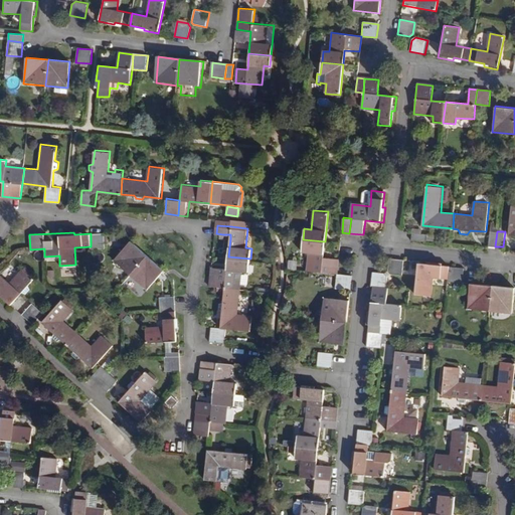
[(425,234),(412,232),(411,240),(425,241),(425,234)]
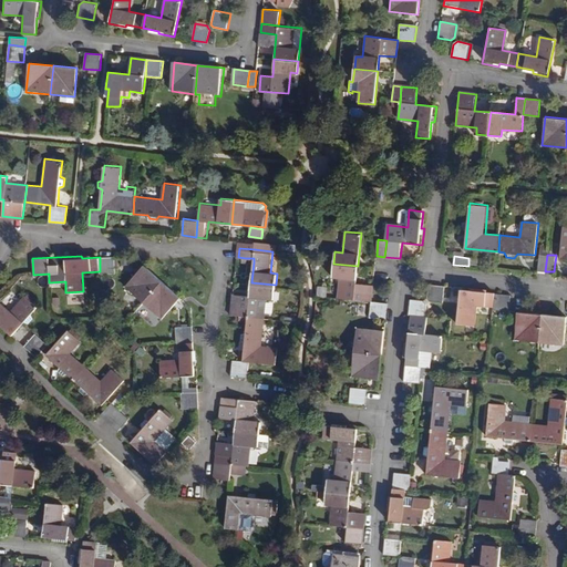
[(115,257),(100,257),(100,271),(100,275),(116,274),(115,257)]
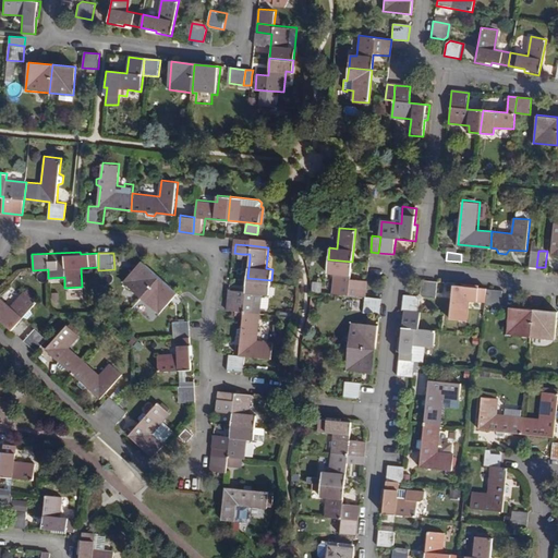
[(352,262),(328,259),(327,271),(335,273),(331,292),(366,296),(367,280),(350,278),(352,262)]
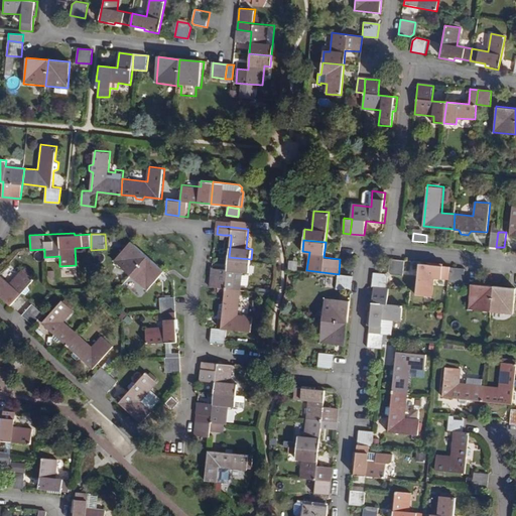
[(114,260),(131,275),(148,256),(131,241),(114,260)]
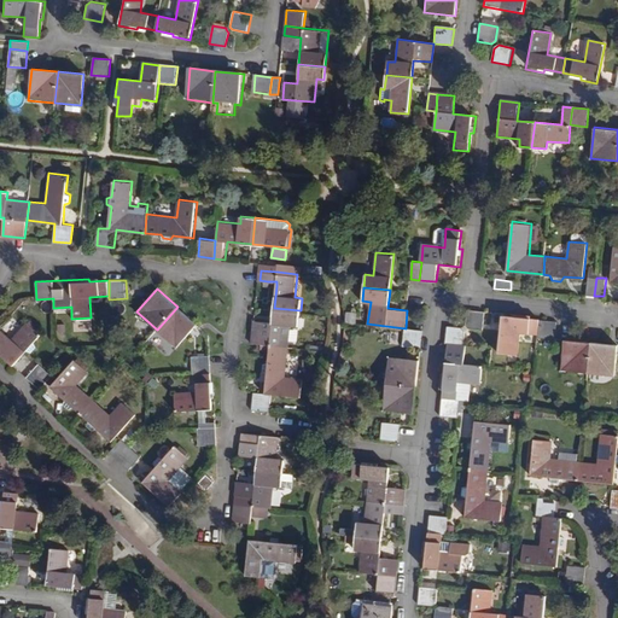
[(197,324),(178,307),(157,330),(176,348),(197,324)]
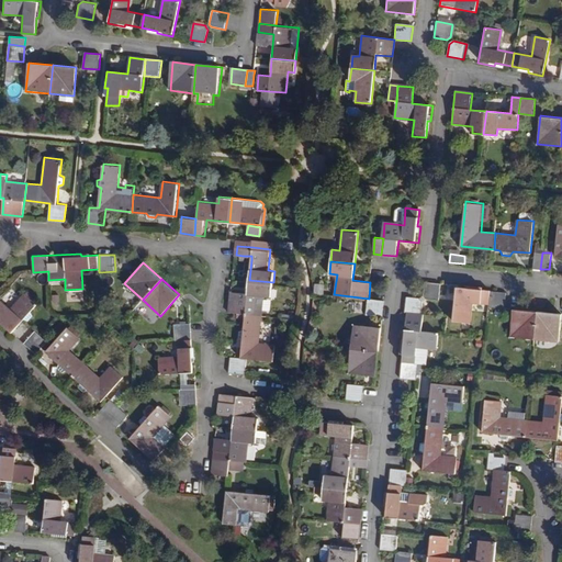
[(271,296),(273,282),(249,280),(248,294),(232,292),(229,313),(240,314),(246,314),(262,316),(265,295),(271,296)]
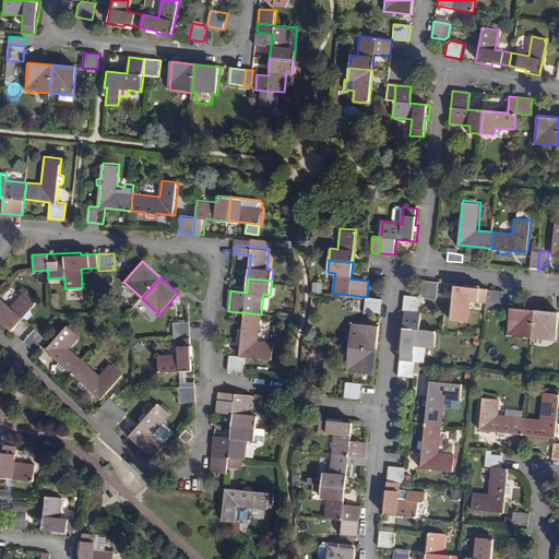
[(438,282),(421,281),(420,294),(423,297),(437,298),(438,282)]
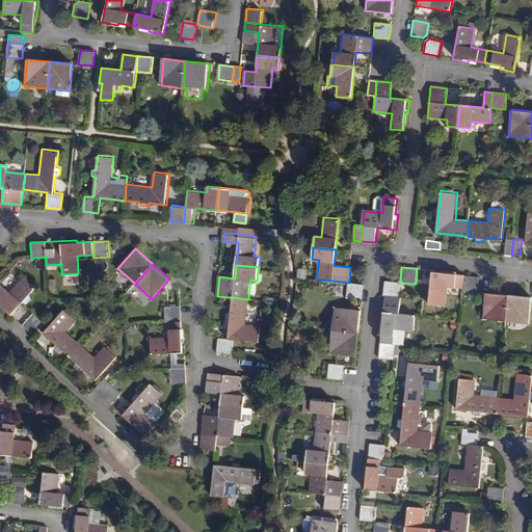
[(297,268),(297,277),(307,278),(307,269),(297,268)]
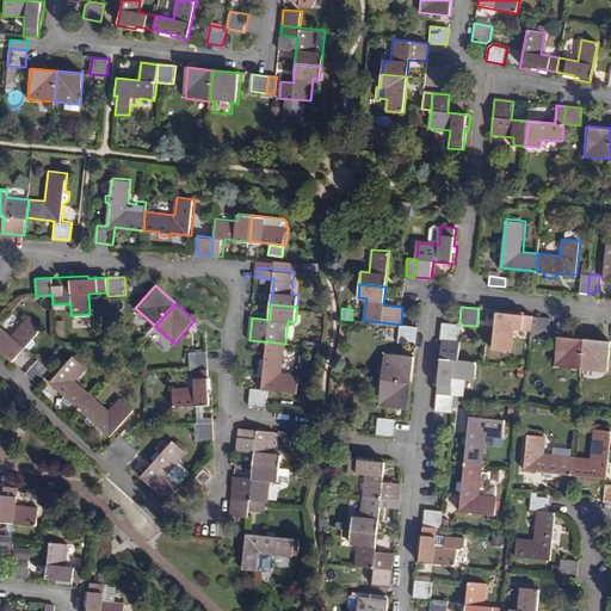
[(531,332),(534,315),(516,314),(516,312),(497,310),(493,349),(511,351),(513,329),(531,332)]
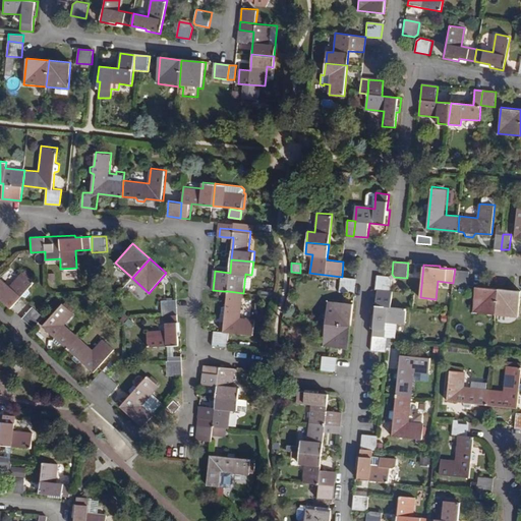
[(455,269),(453,283),(453,284),(468,286),(470,271),(455,269)]
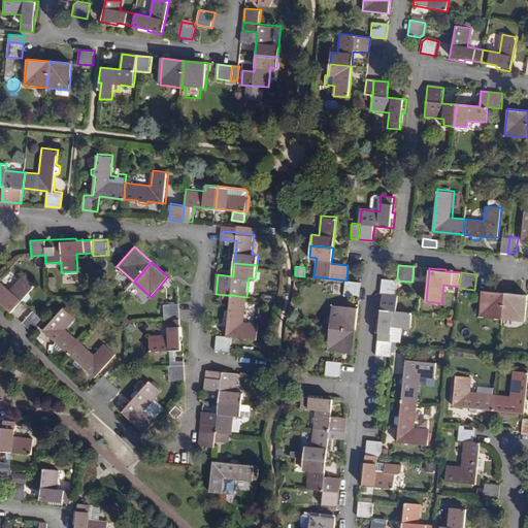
[(36,286),(24,274),(10,289),(0,278),(0,300),(11,311),(23,299),(28,300),(32,296),(30,292),(36,286)]
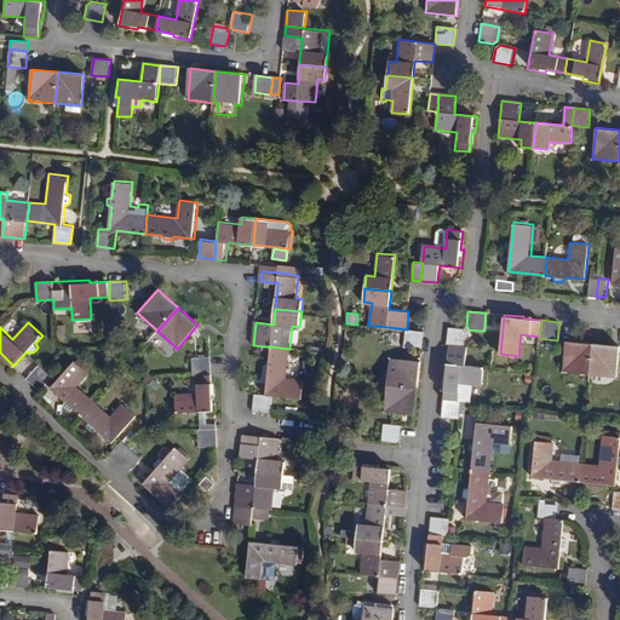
[(443,399),(458,400),(460,383),(482,385),(483,367),(465,365),(466,349),(464,349),(466,333),(461,328),(448,327),(446,348),(448,348),(447,362),(445,362),(442,380),(445,382),(443,399)]
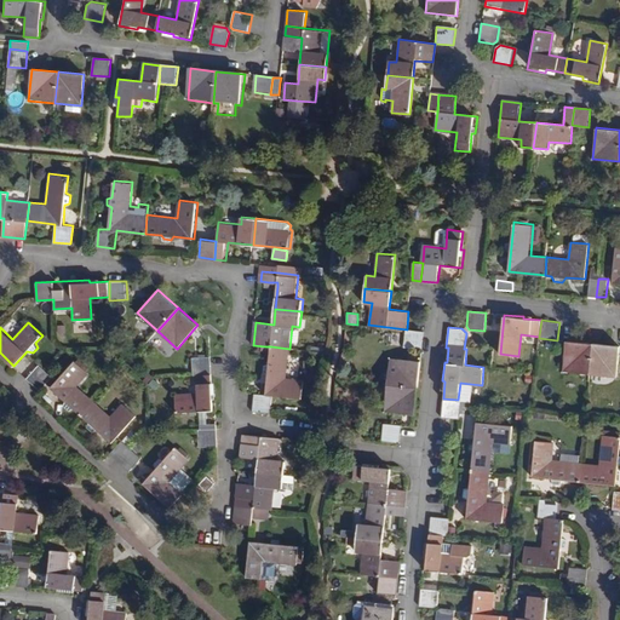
[(424,331),(407,329),(405,346),(422,348),(424,331)]
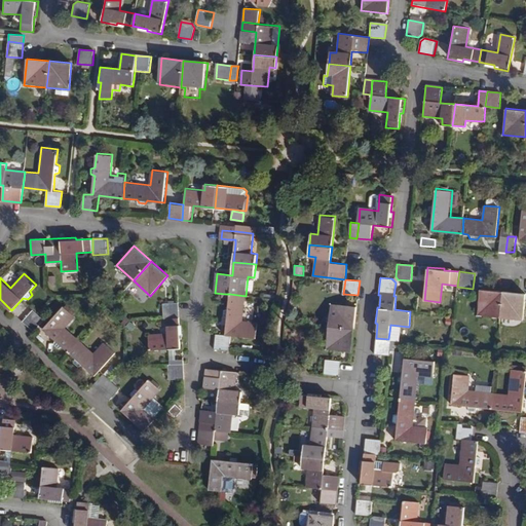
[(478,315),(500,317),(502,292),(481,289),(478,315)]
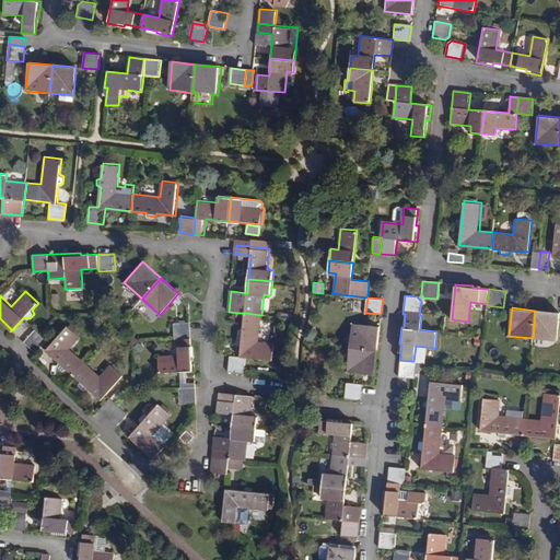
[(559,313),(535,311),(533,338),(557,340),(559,313)]
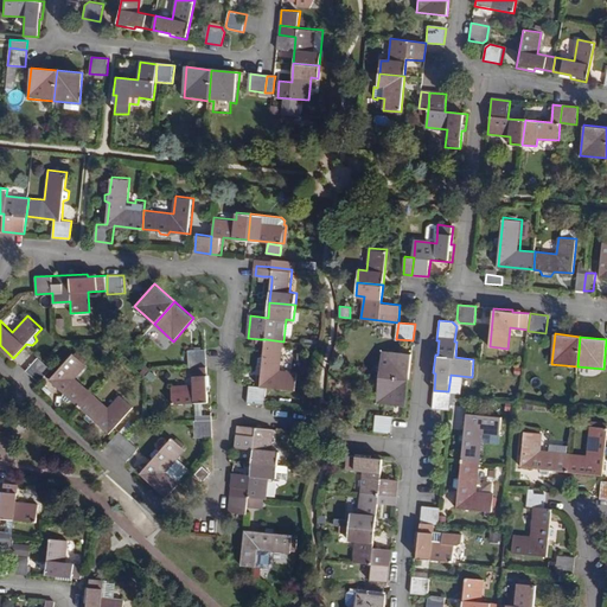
[(281,370),(283,342),(266,339),(264,344),(263,356),(260,357),(259,364),(263,368),(261,385),(249,384),(248,401),(266,402),(267,385),(295,388),(298,372),(281,370)]
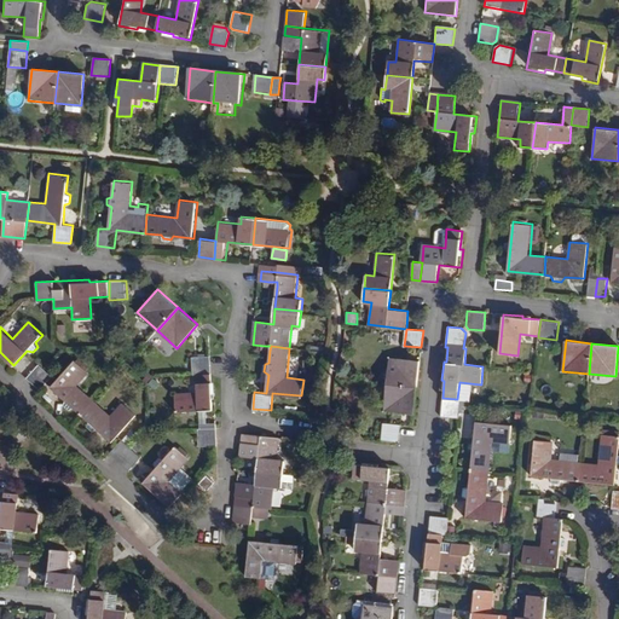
[(196,374),(210,374),(209,357),(191,358),(191,374),(196,374)]
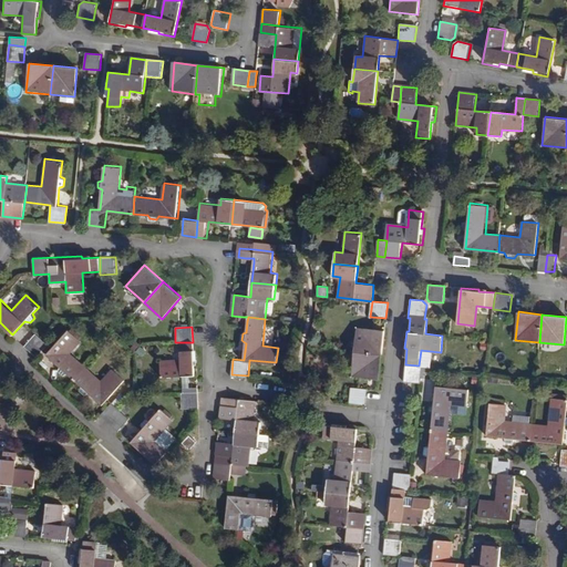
[(354,351),(382,353),(384,329),(357,327),(354,351)]
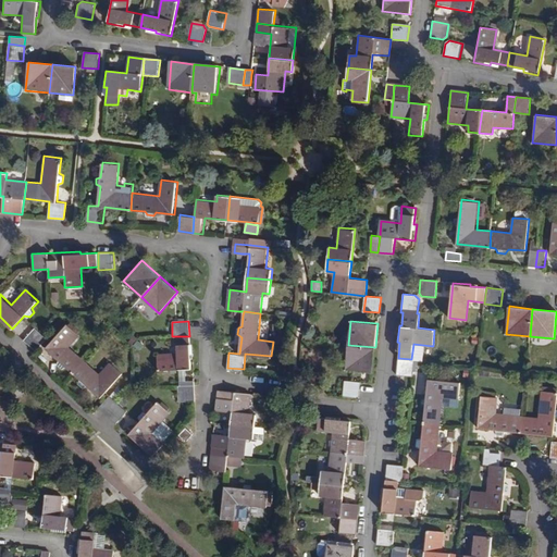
[(66,368),(72,373),(84,360),(69,346),(78,335),(65,324),(45,347),(59,361),(58,364),(62,369),(66,368)]
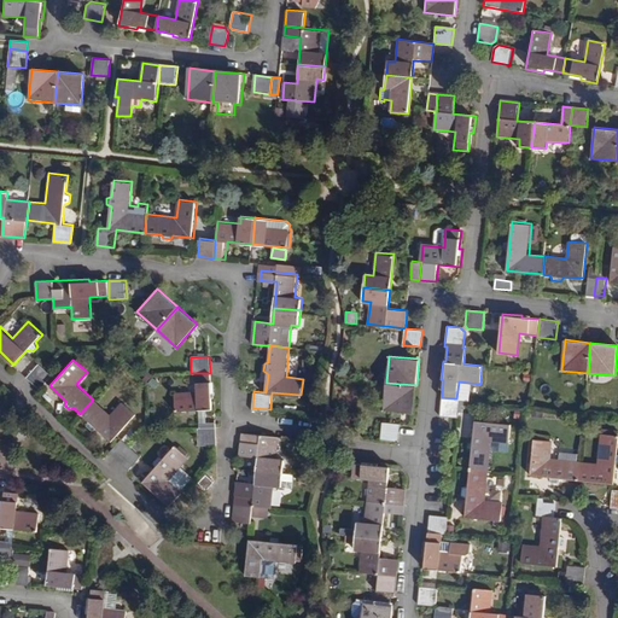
[(28,377),(34,383),(46,368),(40,363),(28,377)]
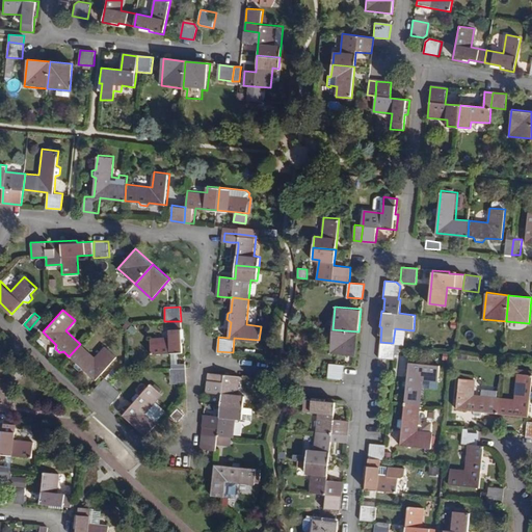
[(45,322),(40,317),(29,329),(34,335),(45,322)]
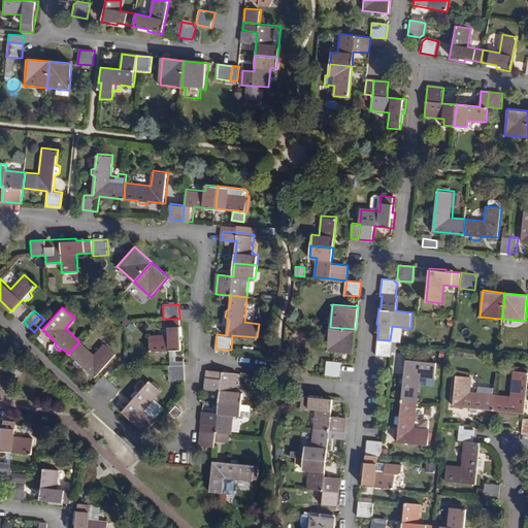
[(179,334),(179,319),(167,319),(167,335),(149,335),(149,351),(168,350),(176,350),(184,350),(183,334),(179,334)]
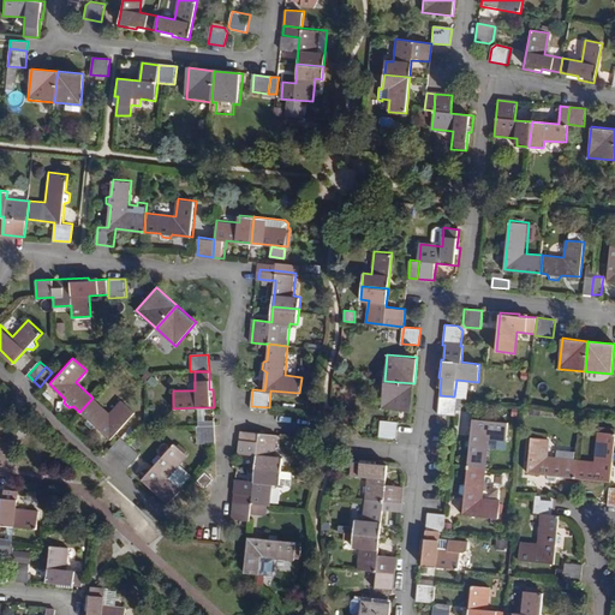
[(415,383),(384,381),(382,406),(412,410),(415,383)]
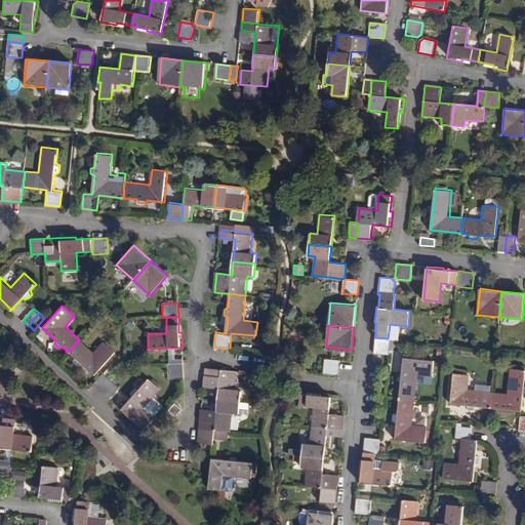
[(388,338),(375,337),(373,353),(389,354),(390,339),(388,338)]
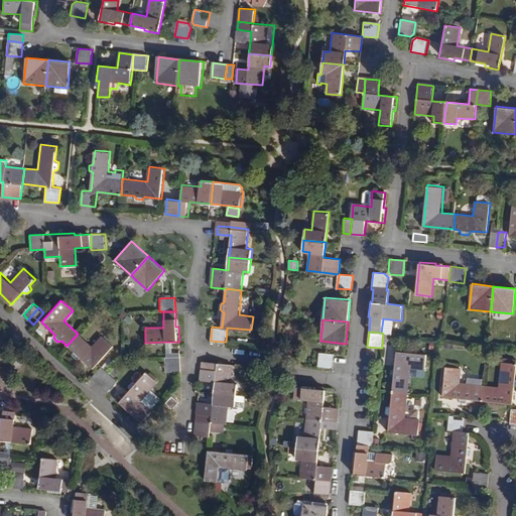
[(92,347),(78,334),(67,346),(73,351),(72,355),(77,359),(80,358),(93,370),(113,348),(101,337),(92,347)]
